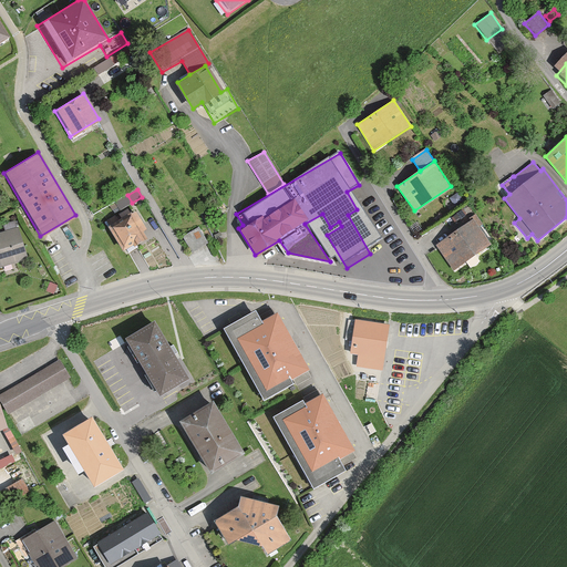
[(122,209),(132,203),(127,195),(117,200),(122,209)]
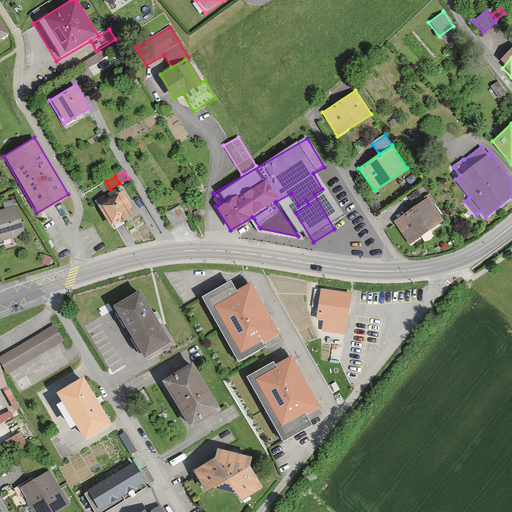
[(103,195),(94,200),(110,226),(128,214),(126,211),(129,210),(128,208),(132,206),(122,191),(107,200),(103,195)]
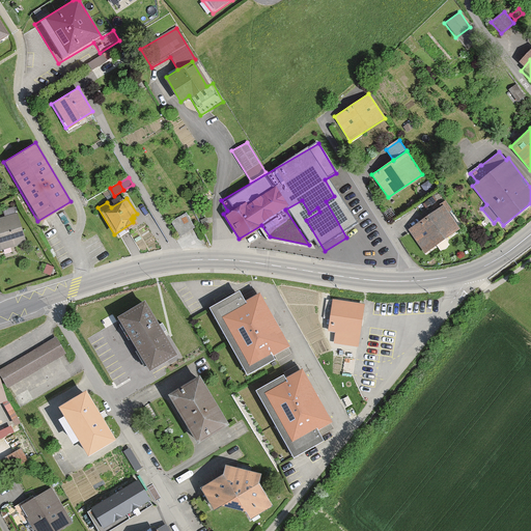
[(442,205),(408,228),(424,253),(458,230),(445,211),(449,207),(445,200),(440,204),(442,205)]
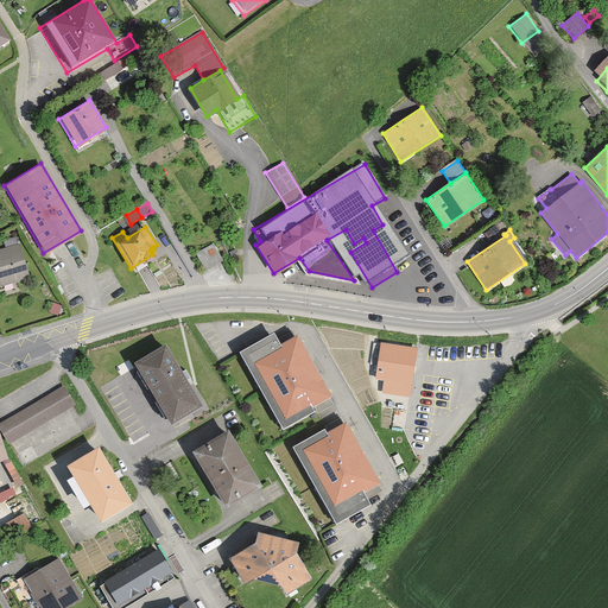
[(31,278),(18,238),(4,241),(6,248),(0,249),(0,283),(1,287),(31,278)]
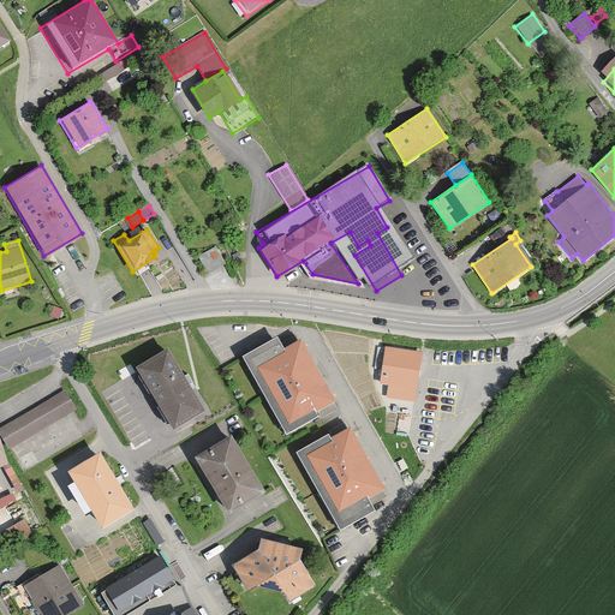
[(215,248),(198,257),(209,274),(226,264),(215,248)]
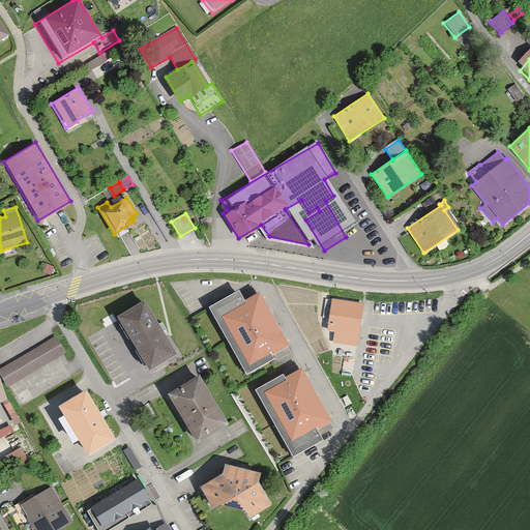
[(54,267),(46,264),(43,271),(51,273),(54,267)]
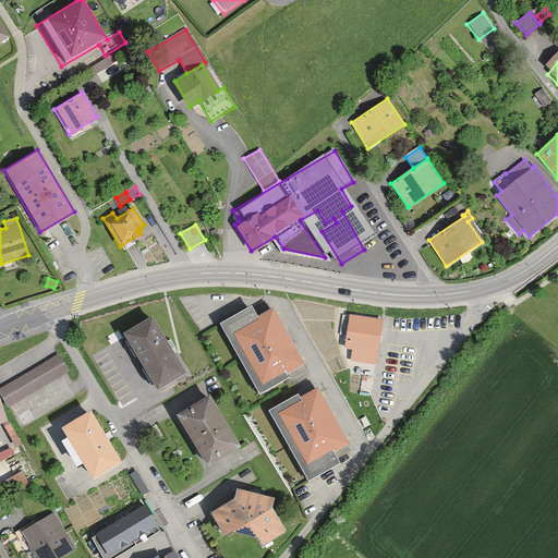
[(306,374),(274,313),(258,320),(253,311),(221,328),(259,399),(306,374)]
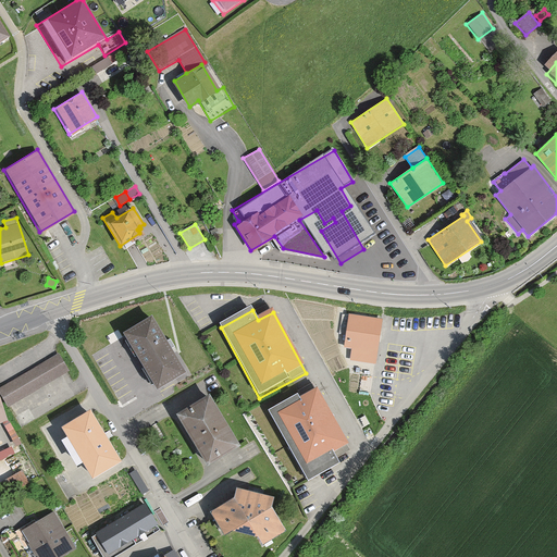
[(182,369),(149,311),(119,329),(151,386),(182,369)]
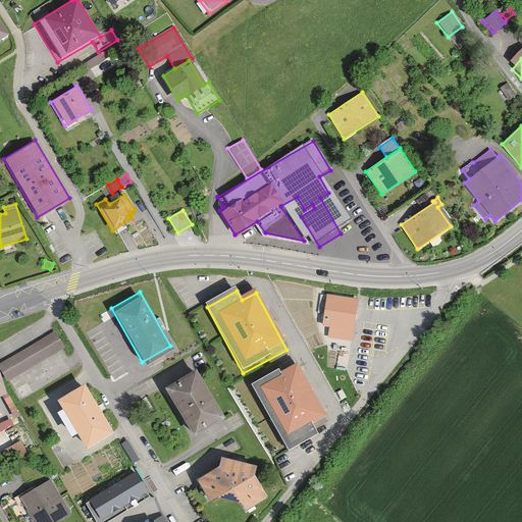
[(352,342),(357,297),(325,293),(321,325),(328,326),(327,340),(352,342)]
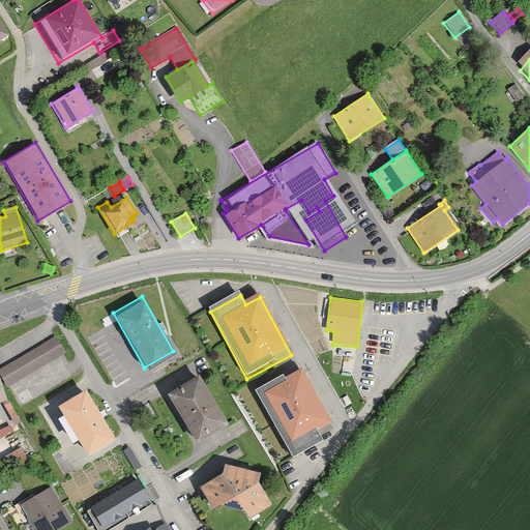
[(0,373),(8,386),(64,352),(54,334),(0,366),(0,373)]
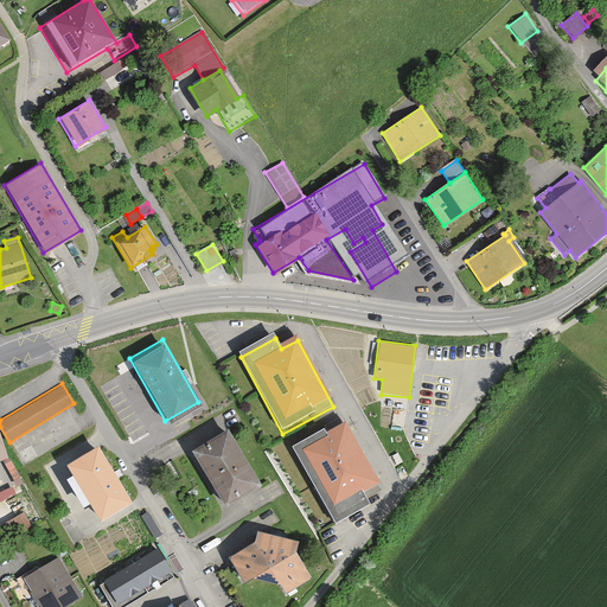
[(408,409),(394,407),(391,427),(404,429),(408,409)]
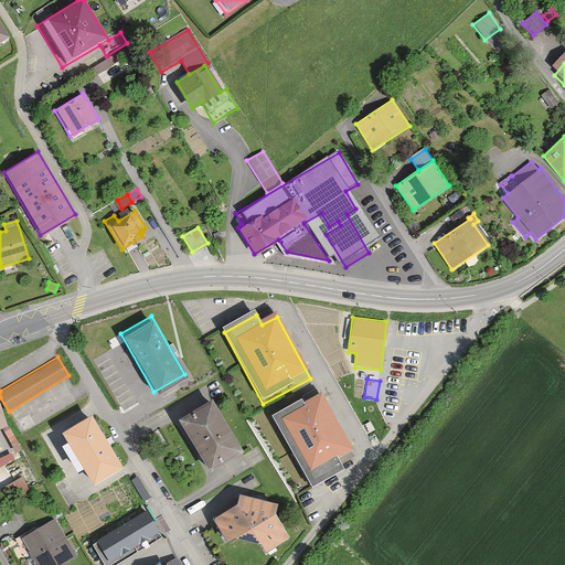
[(242,450),(210,395),(174,416),(208,470),(242,450)]
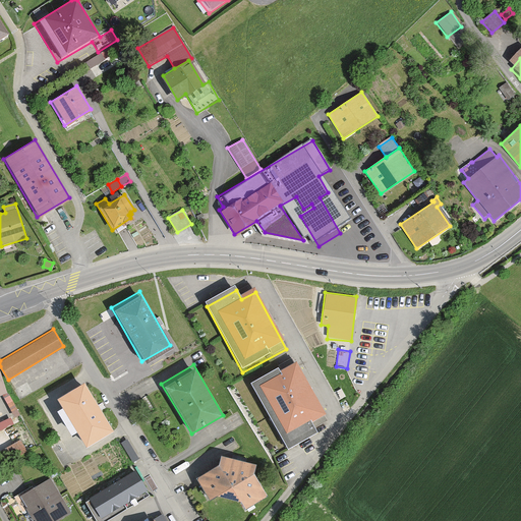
[(328,422),(297,366),(280,375),(279,372),(251,388),(288,454),(319,438),(314,429),(328,422)]
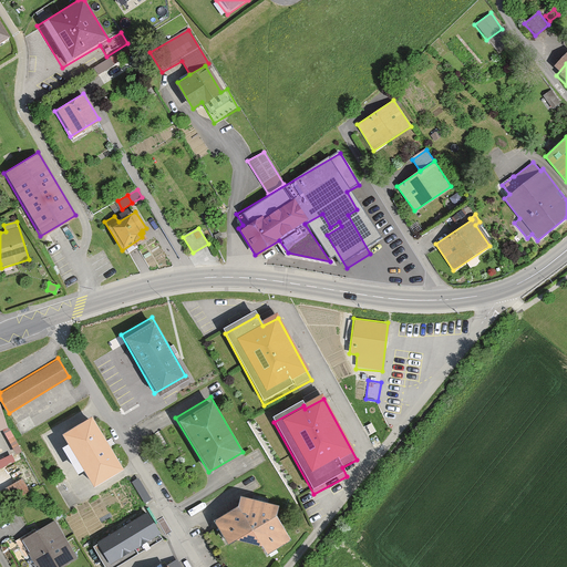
[(119,467),(88,414),(60,431),(92,484),(119,467)]
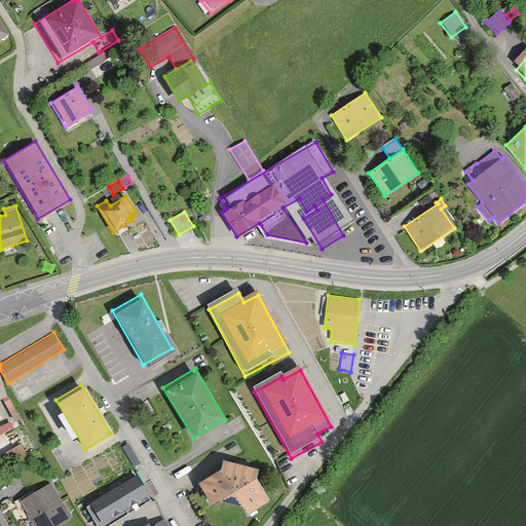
[(219,468),(197,482),(210,501),(231,489),(246,514),(268,499),(254,475),(256,467),(221,459),(219,468)]
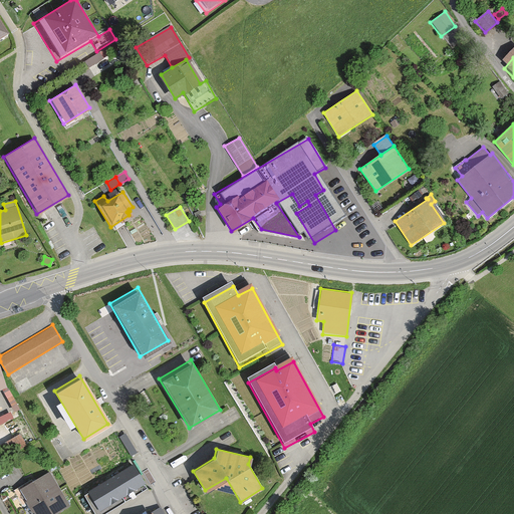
[(91,492),(100,508),(142,483),(133,468),(91,492)]
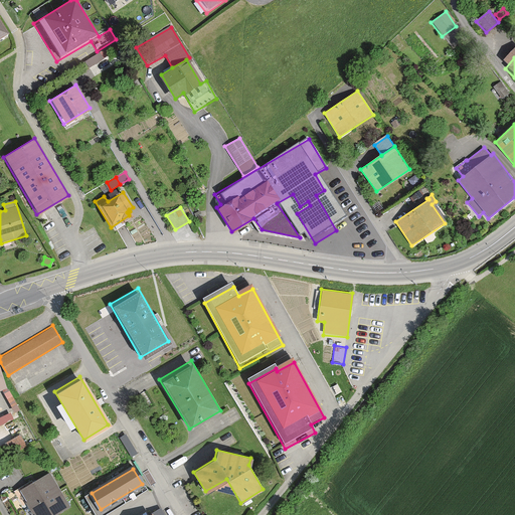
[(58,490),(49,473),(31,482),(30,480),(13,490),(20,504),(24,501),(27,507),(58,490)]
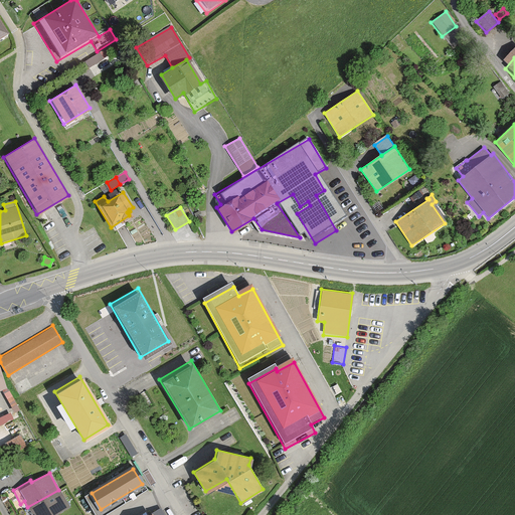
[(58,490),(27,507),(32,514),(31,514),(53,514),(68,507),(58,490)]
